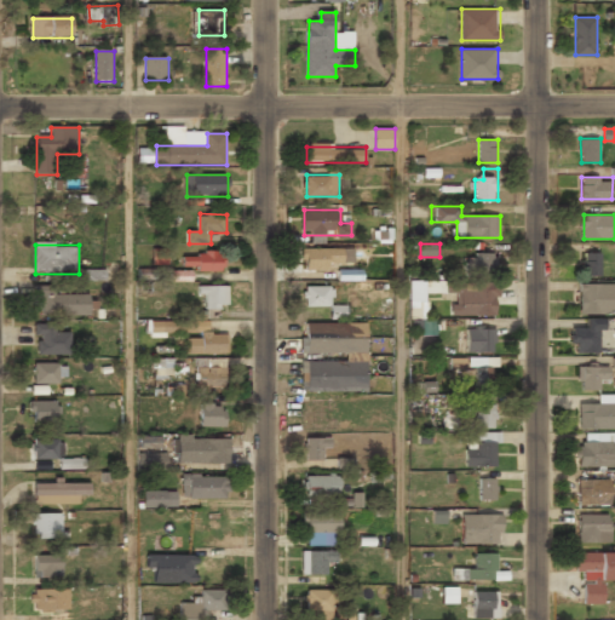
[(343,248),(304,248),(304,269),(343,269),(343,248)]
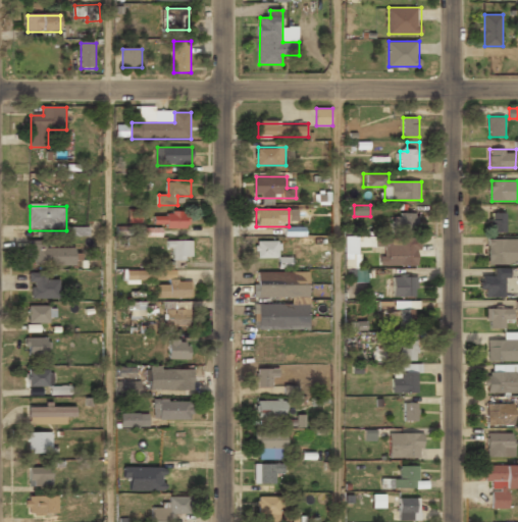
[(188,227),(188,212),(155,212),(155,227),(188,227)]
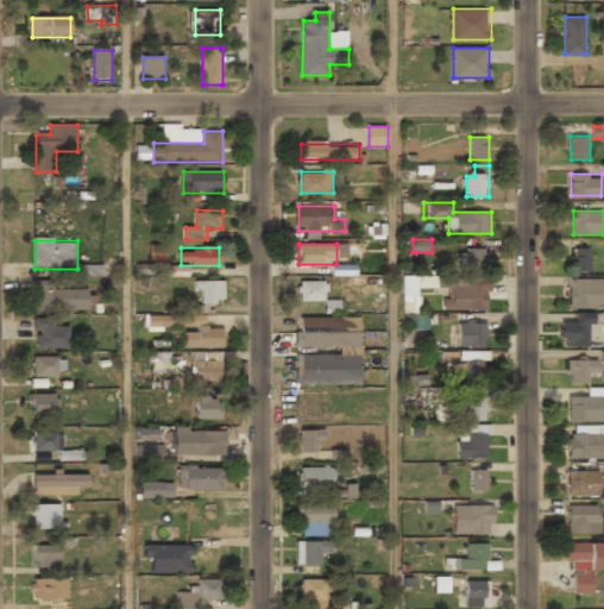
[(591,248),(574,248),(574,271),(591,271),(591,248)]
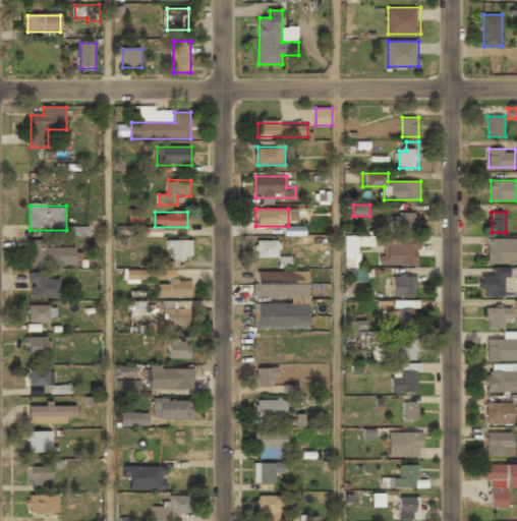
[(394,215),(394,230),(418,229),(417,215),(394,215)]
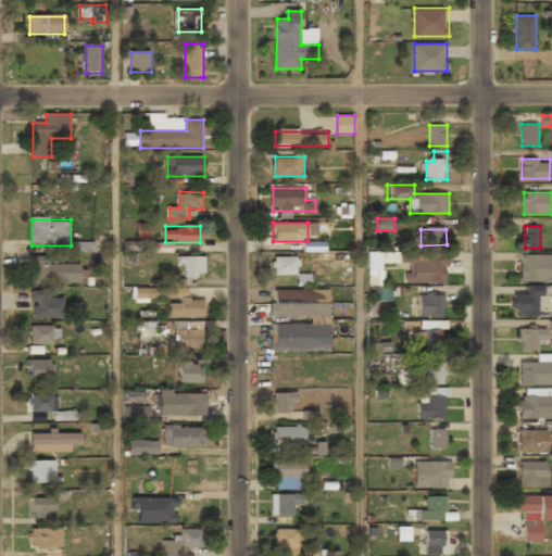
[(155,252),(176,252),(176,242),(155,242),(155,252)]
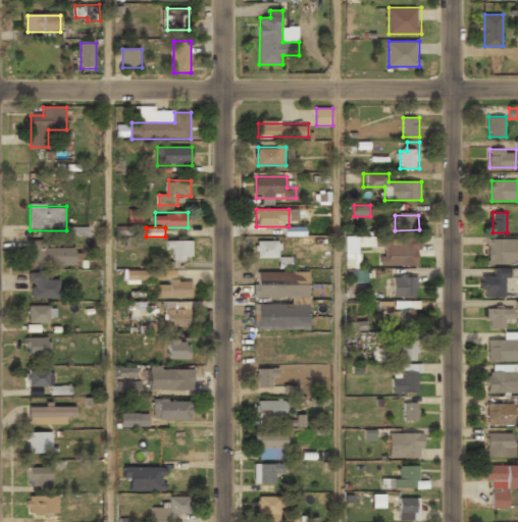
[(382,248),(382,266),(420,266),(420,238),(380,238),(380,248),(382,248)]
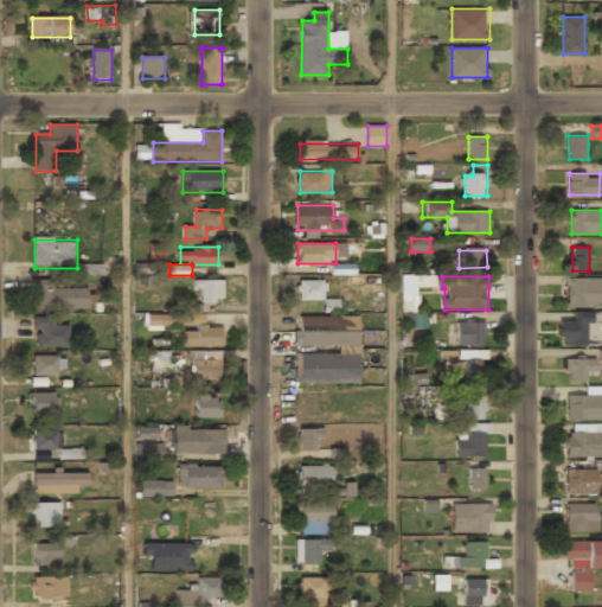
[(569,278),(569,308),(601,308),(601,278),(569,278)]
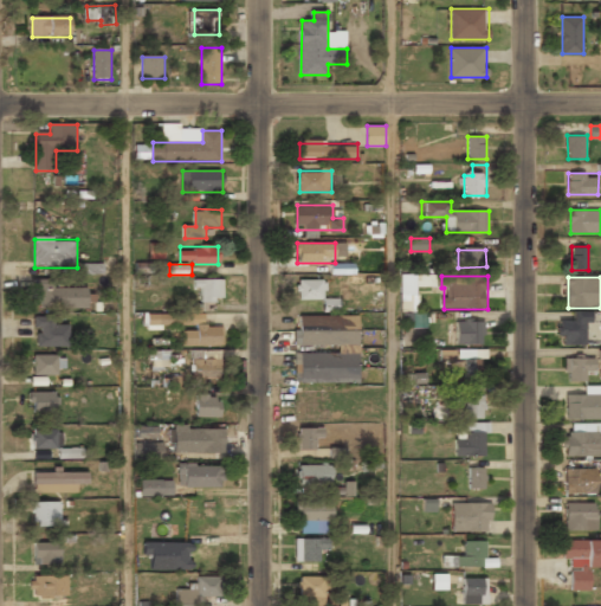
[(201,310),(215,309),(214,300),(226,298),(225,279),(201,279),(201,310)]
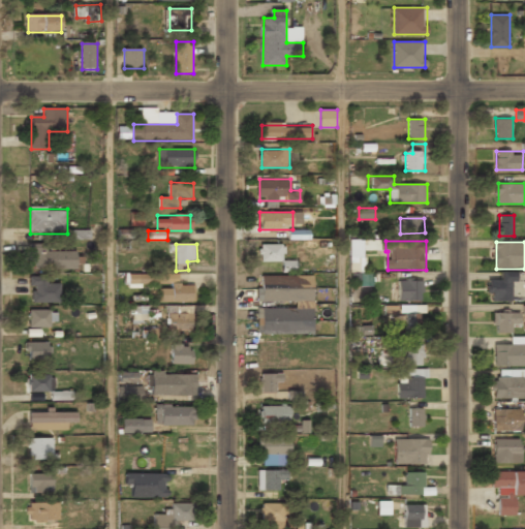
[(49,245),(32,245),(32,270),(79,270),(79,252),(49,252),(49,245)]
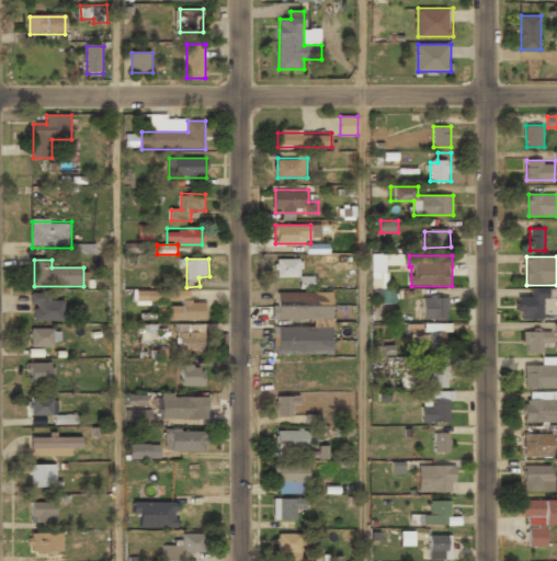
[(276,277),(303,277),(303,260),(276,260),(276,277)]
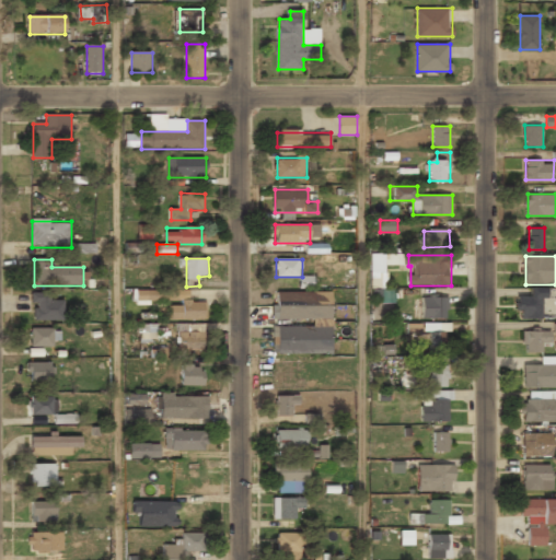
[(379,303),(398,302),(398,288),(379,289),(379,303)]
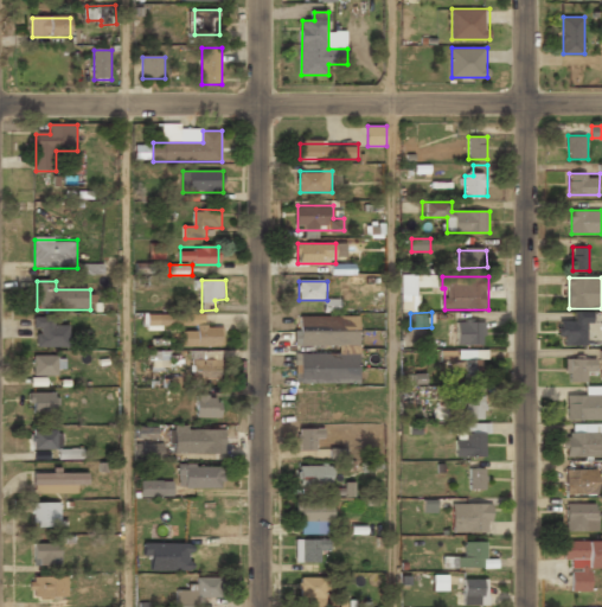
[(591,312),(575,312),(575,323),(561,323),(561,345),(591,345),(591,312)]
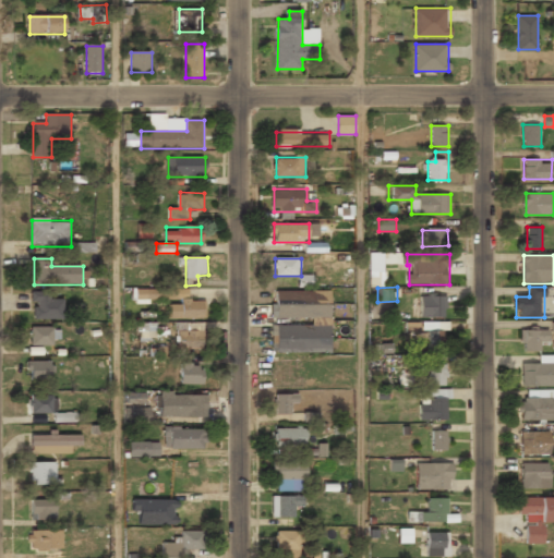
[(151,301),(152,292),(141,290),(139,299),(151,301)]
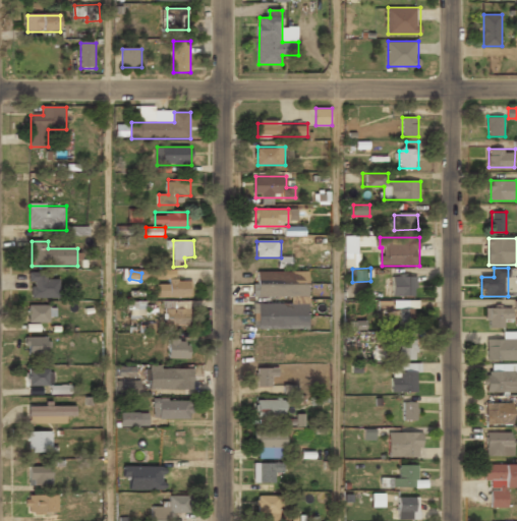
[(260,272),(260,297),(309,297),(309,272),(260,272)]
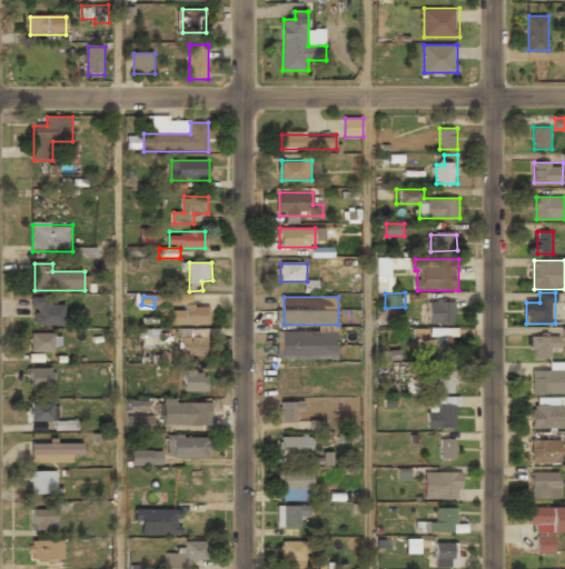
[(52,306),(52,298),(33,298),(33,327),(67,327),(67,306),(52,306)]
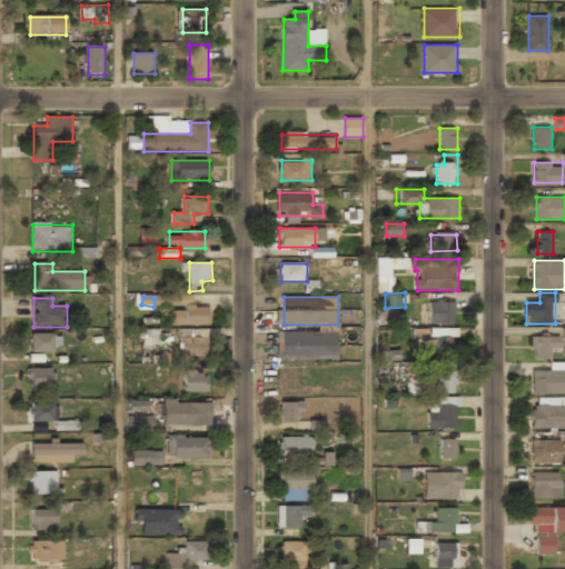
[(457,323),(457,302),(430,302),(430,323),(457,323)]
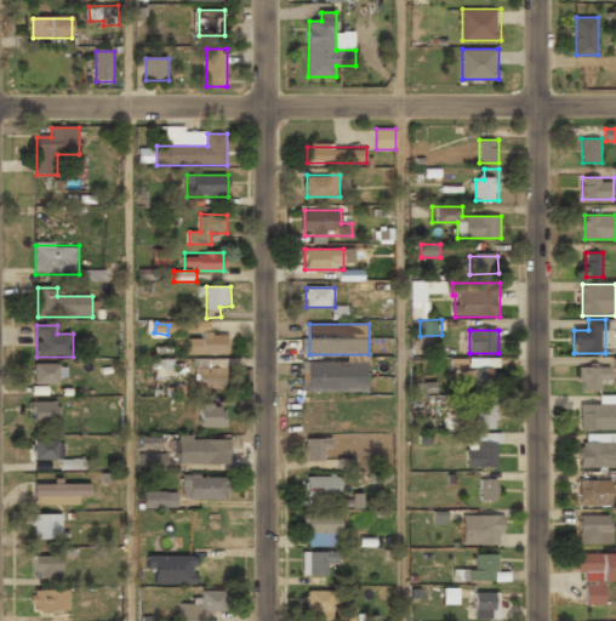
[(188,355),(231,355),(231,335),(188,335),(188,355)]
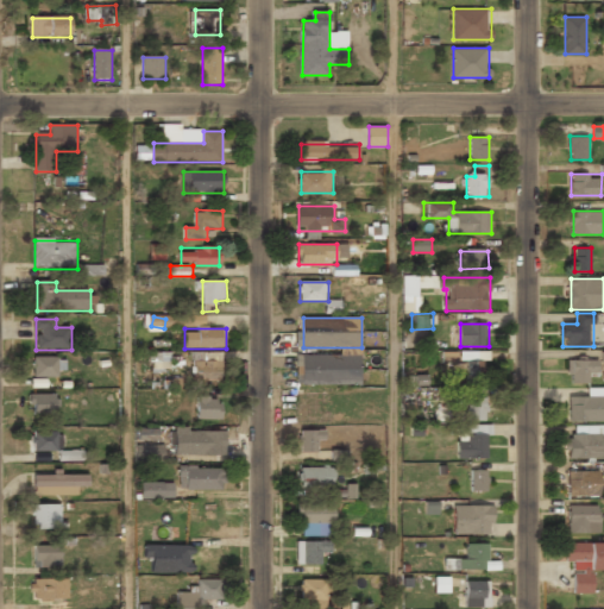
[(362,383),(362,356),(300,356),(300,383),(362,383)]
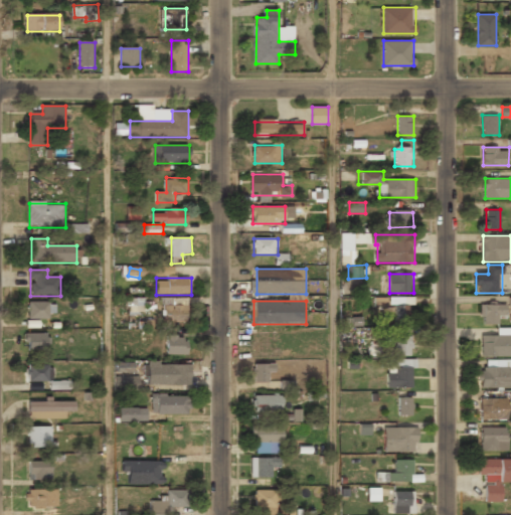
[(29,319),(52,319),(52,303),(29,303),(29,319)]
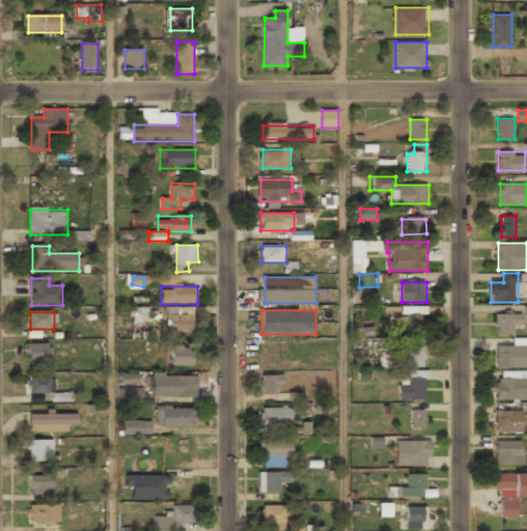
[(408,334),(422,334),(422,313),(408,313),(408,334)]
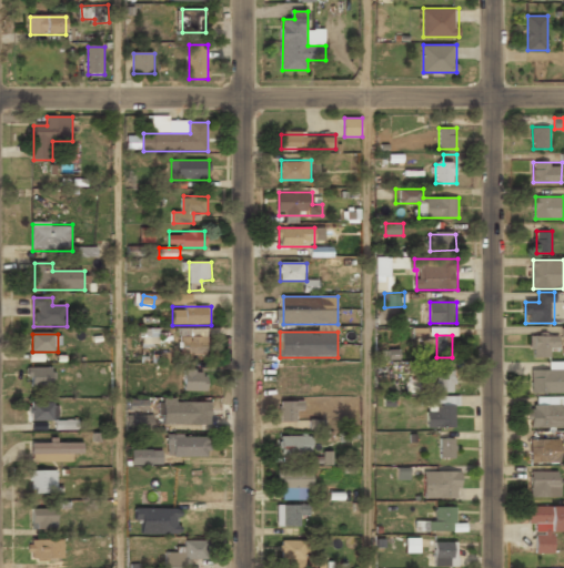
[(531,356),(560,356),(560,335),(531,335),(531,356)]
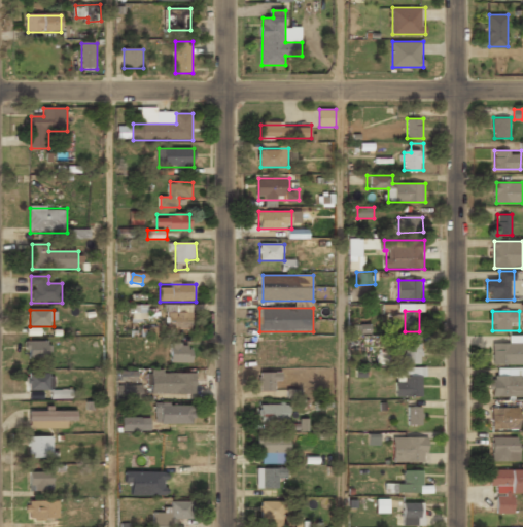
[(193,329),(193,313),(169,313),(169,329),(193,329)]
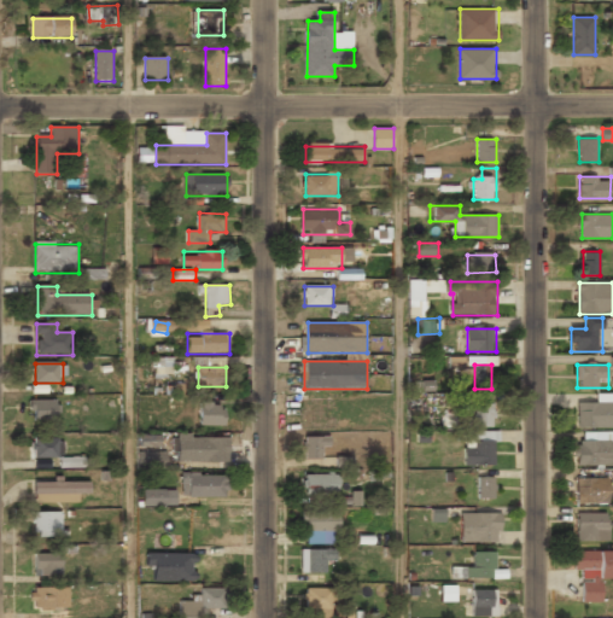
[(612,392),(599,392),(599,402),(579,402),(579,427),(612,427),(612,392)]
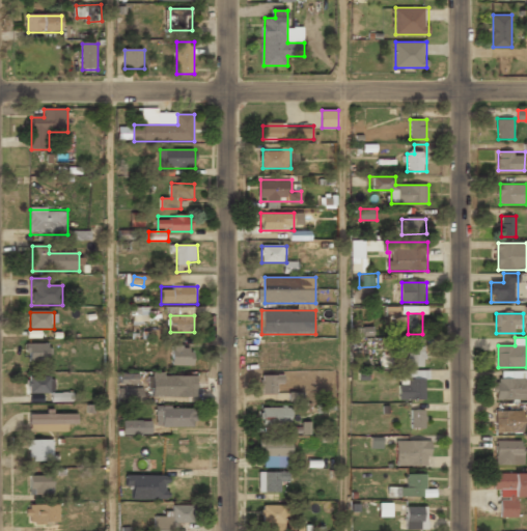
[(28,361),(51,361),(51,343),(28,343),(28,361)]
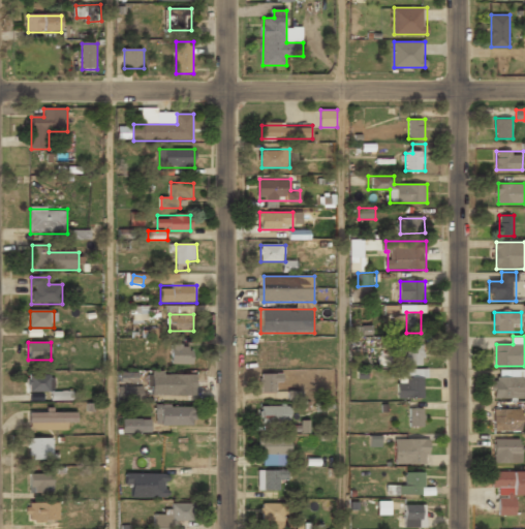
[(425,345),(408,345),(408,365),(425,365),(425,345)]
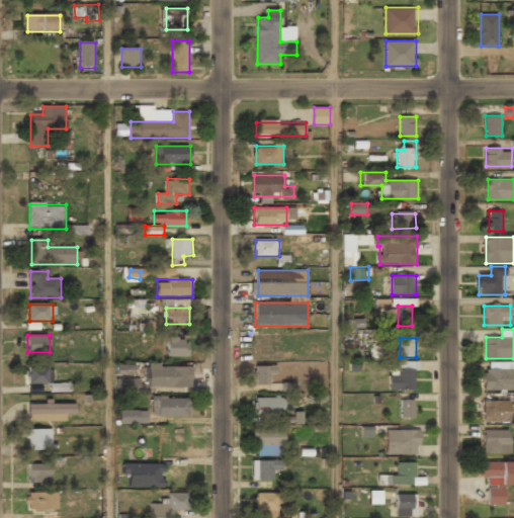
[(190,357),(190,339),(169,339),(169,357),(190,357)]
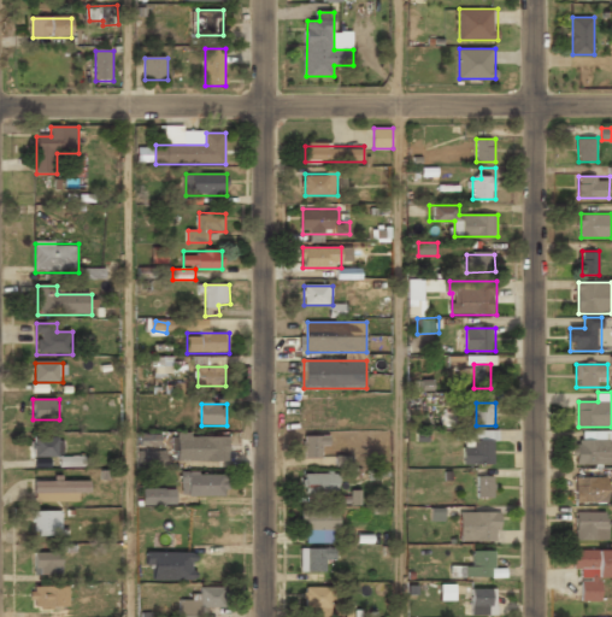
[(466,446),(466,464),(496,464),(496,430),(477,430),(477,446),(466,446)]
